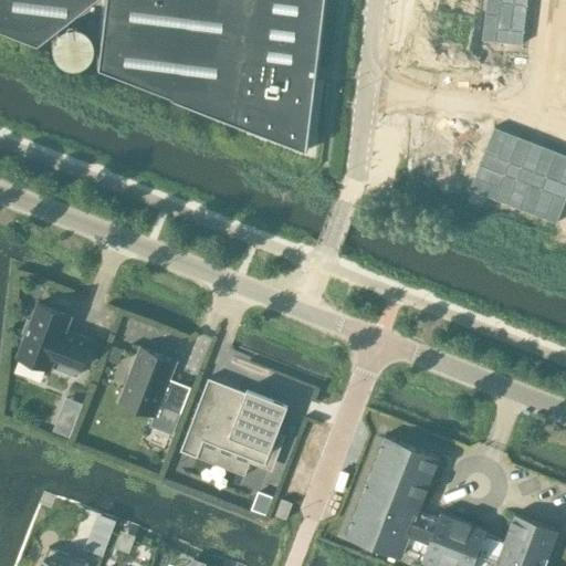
[(0,0),(0,29),(34,43),(88,0),(102,0),(95,67),(307,150),(325,0),(0,0)]
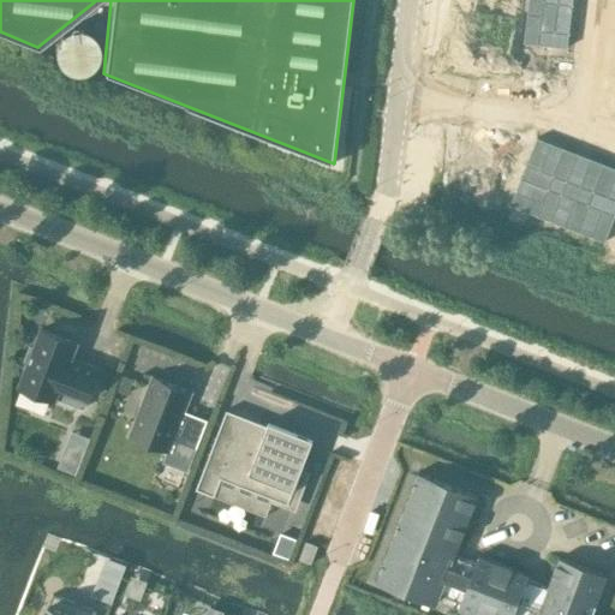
[(529,0),(524,42),(568,48),(573,0),(529,0)]
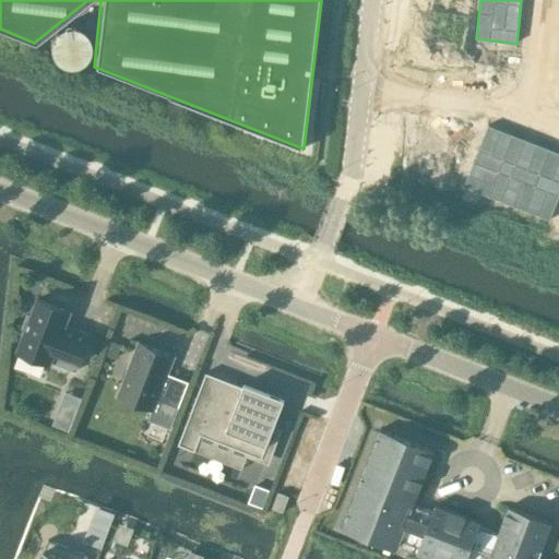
[(558,153),(488,126),(464,187),(550,221),(558,197),(558,153)]
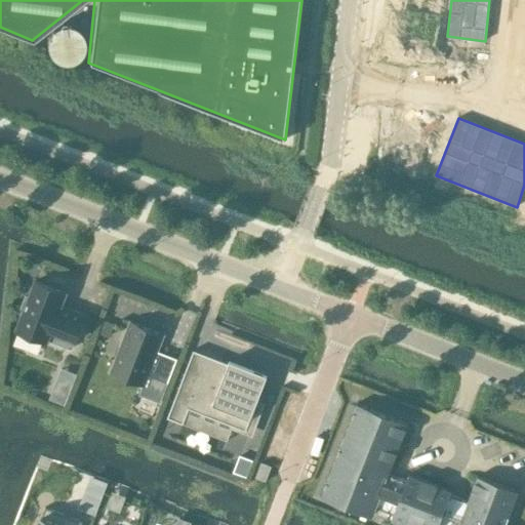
[(66,293),(35,281),(29,297),(26,296),(19,313),(23,314),(16,329),(47,341),(48,339),(72,349),(75,339),(76,340),(85,315),(68,308),(67,310),(61,308),(66,293)]
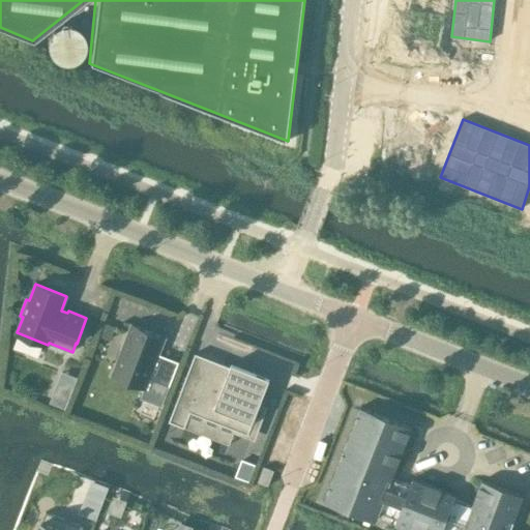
[(165,337),(133,325),(113,376),(145,388),(148,379),(170,387),(179,362),(158,354),(165,337)]
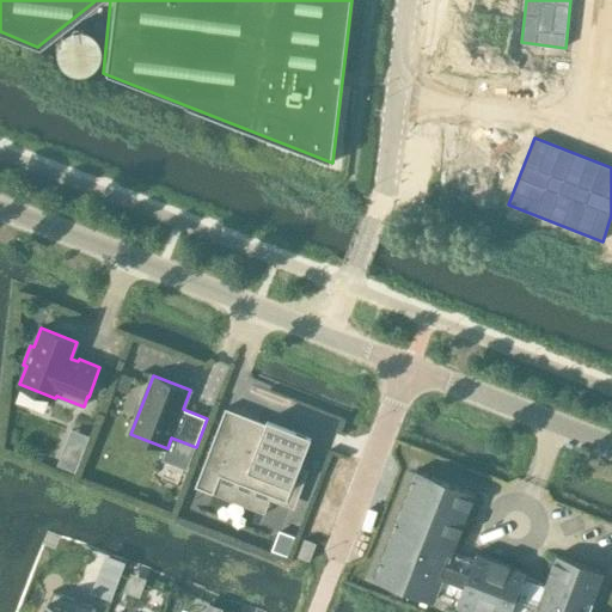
[(268,420),(265,423),(226,408),(195,487),(264,514),(271,496),(283,501),(291,503),(294,496),(301,479),(300,479),(304,472),(299,470),(312,438),(268,420)]
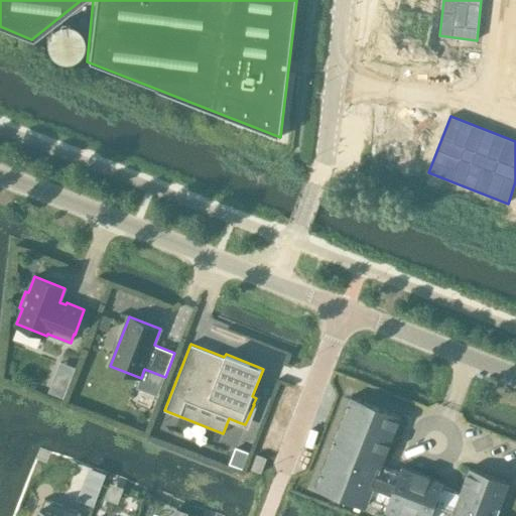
[(382,465),(401,416),(352,397),(316,488),(366,507),(369,499),(387,505),(385,511),(398,515),(497,515),(510,483),(470,468),(461,493),(442,486),(444,483),(402,466),(399,472),(382,465)]
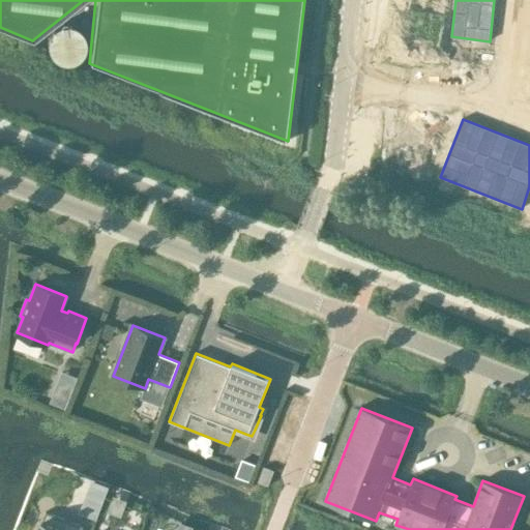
[(248,481),(254,465),(242,461),(236,476),(248,481)]
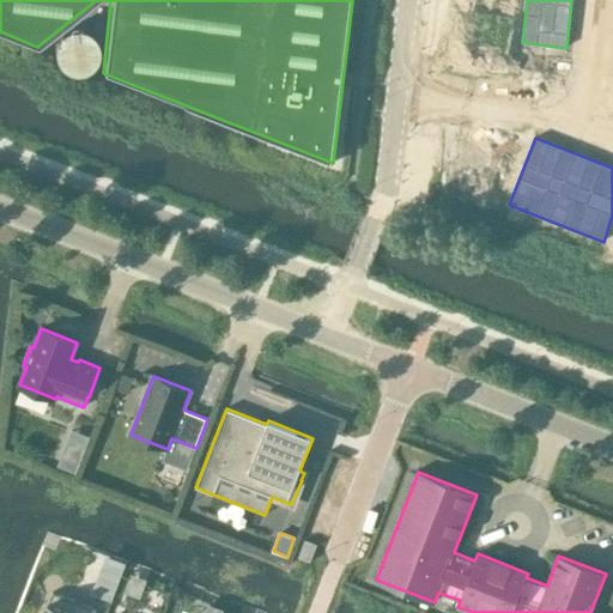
[(305,541),(299,557),(310,562),(316,545),(305,541)]
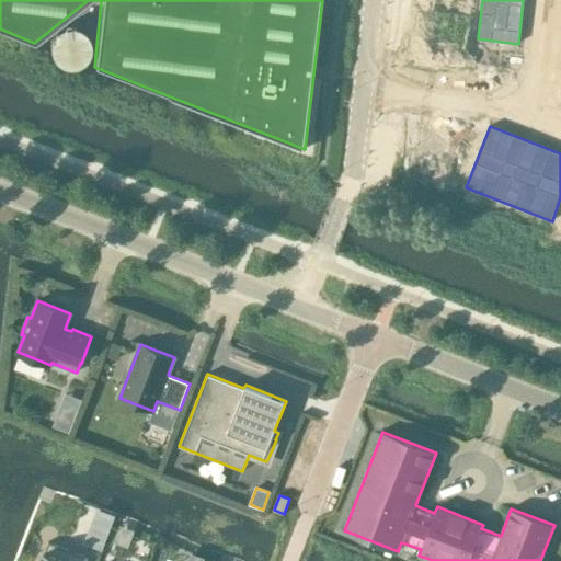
[(87,560),(89,557),(48,541),(41,560),(87,560)]
